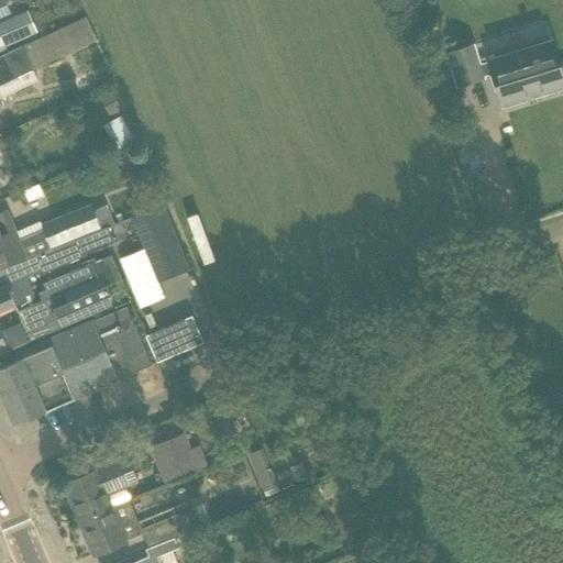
[(0,0),(0,18),(11,14),(4,0),(0,0)]
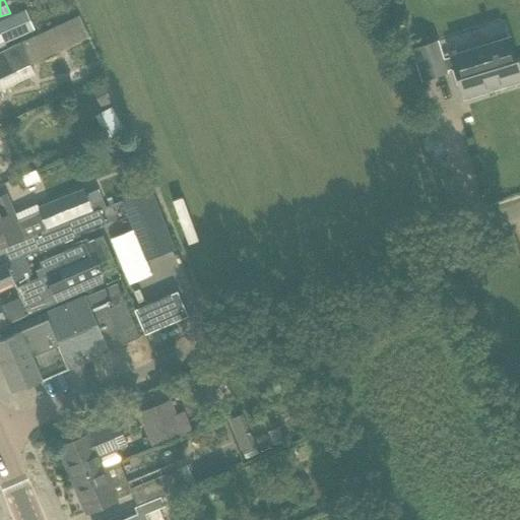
[(25,9),(0,20),(0,44),(34,29),(25,9)]
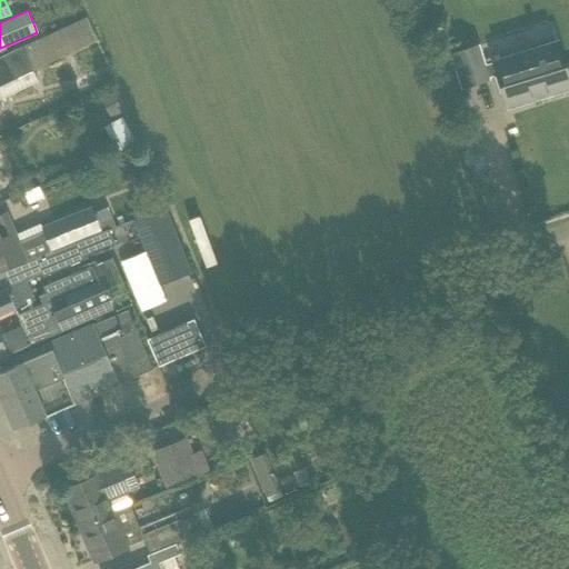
[(0,110),(5,109),(0,100),(0,87),(33,71),(98,40),(87,17),(22,47),(0,57),(0,110)]
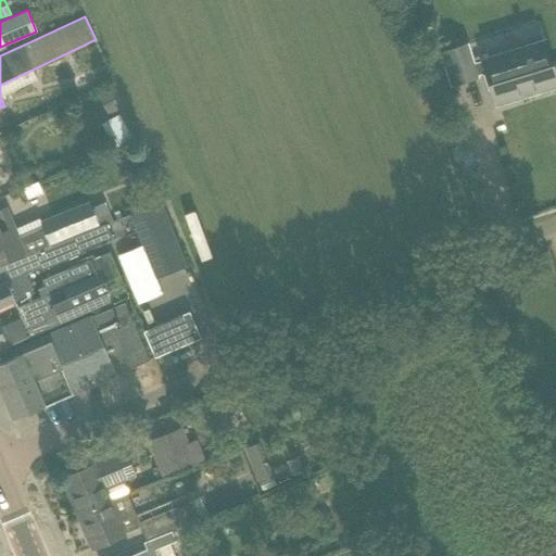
[(541,23),(519,28),(522,41),(545,36),(541,23)]
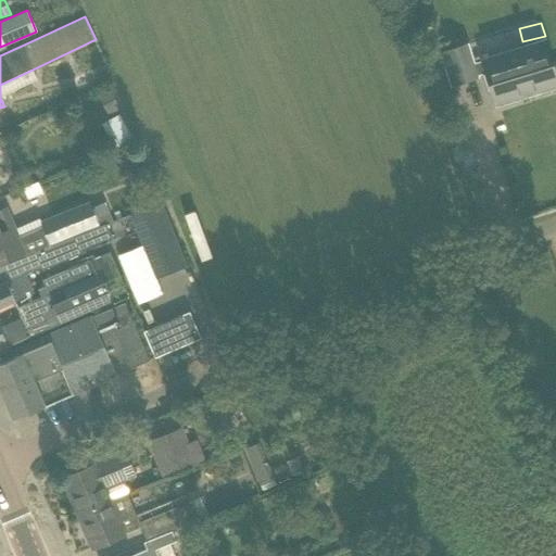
[(488,71),(492,84),(498,104),(555,86),(555,79),(544,41),(471,63),(466,45),(442,52),(452,81),(488,71)]
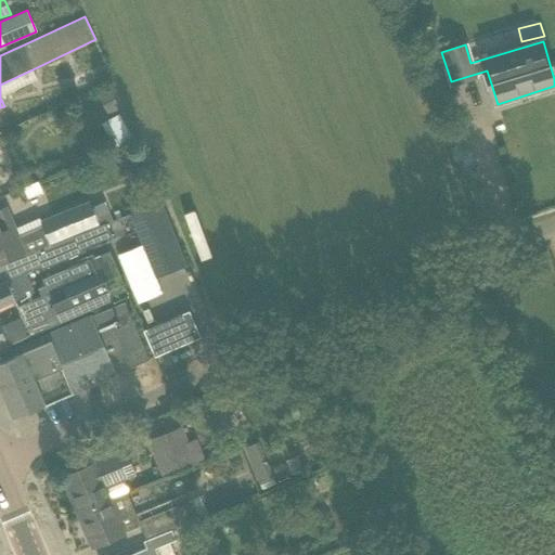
[(108,91),(99,97),(106,113),(116,108),(108,91)]
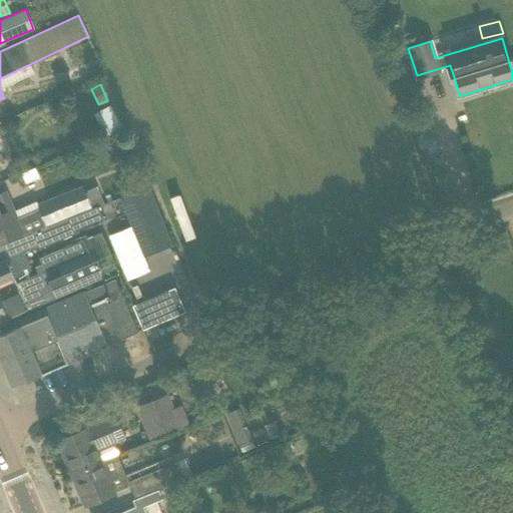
[(108,104),(92,112),(103,134),(119,126),(108,104)]
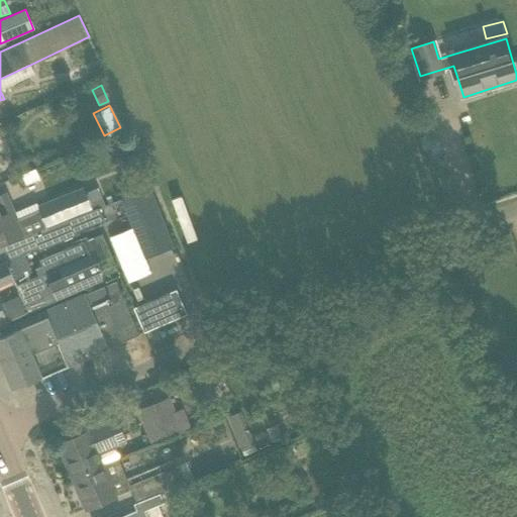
[(35,168),(21,174),(26,185),(39,179),(35,168)]
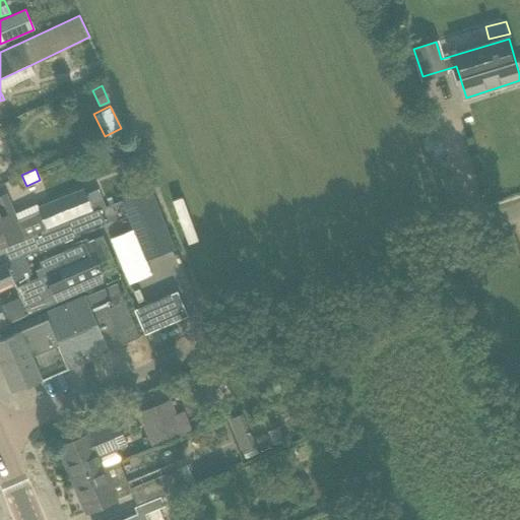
[(40,212),(47,231),(94,211),(106,207),(98,189),(86,194),(83,189),(38,208),(40,212)]
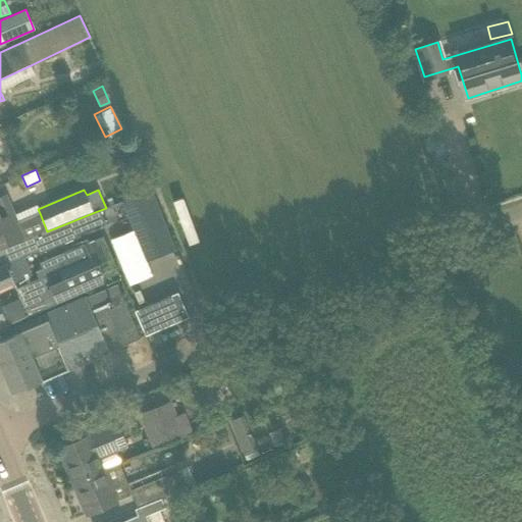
[(123,202),(147,260),(175,249),(152,191),(123,202)]
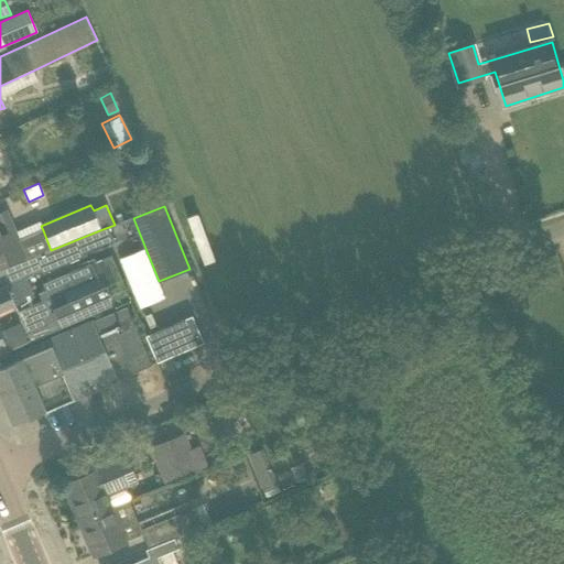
[(24,261),(51,250),(43,230),(17,241),(3,212),(0,213),(0,268),(23,258),(24,261)]
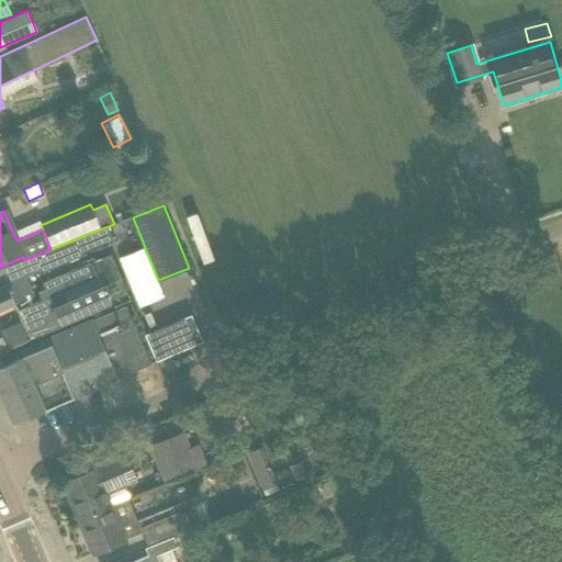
[(0,358),(8,355),(6,349),(128,295),(111,254),(46,281),(43,282),(45,288),(38,290),(43,299),(34,303),(31,296),(34,295),(26,277),(41,270),(43,273),(109,244),(102,228),(51,249),(24,260),(23,257),(0,267),(0,280),(2,287),(0,287),(0,358)]
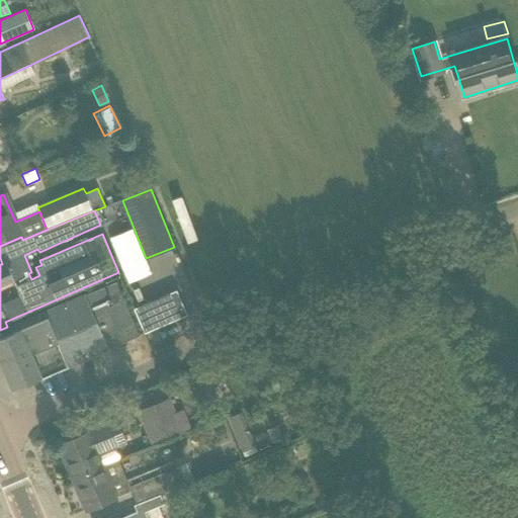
[(0,361),(12,391),(140,336),(115,280),(31,317),(7,327),(0,330),(0,361)]
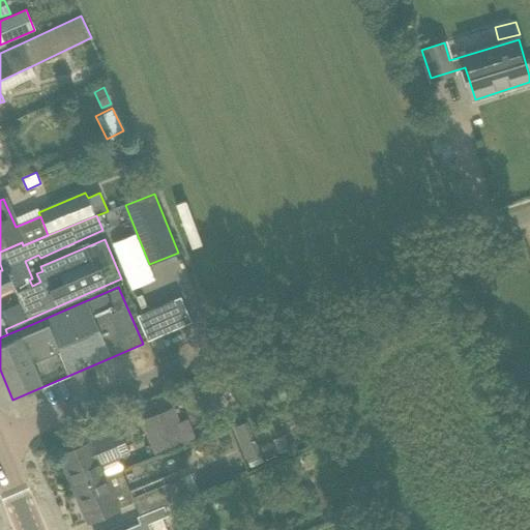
[(180,297),(137,316),(148,341),(192,322),(180,297)]
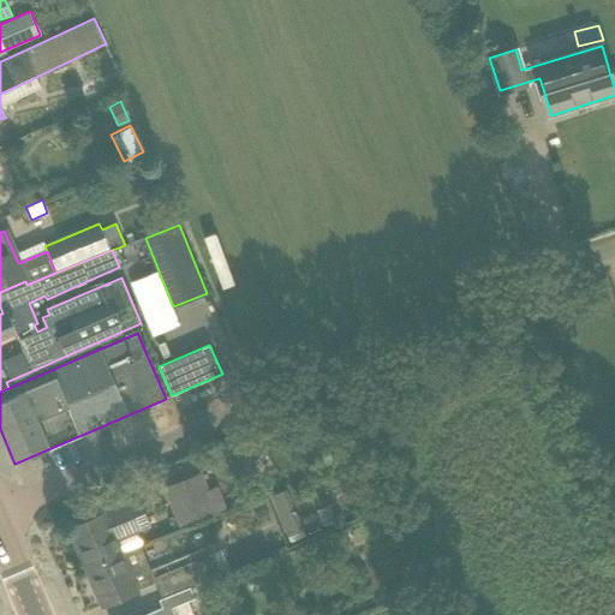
[(255,473),(243,445),(224,453),(236,482),(255,473)]
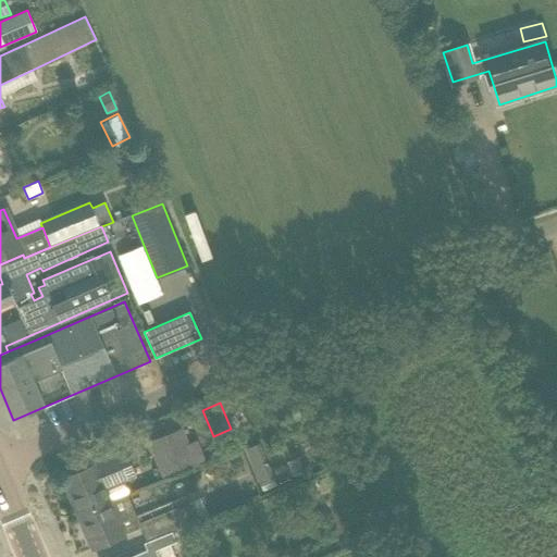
[(182,431),(152,443),(160,463),(166,478),(197,466),(190,450),(182,431)]
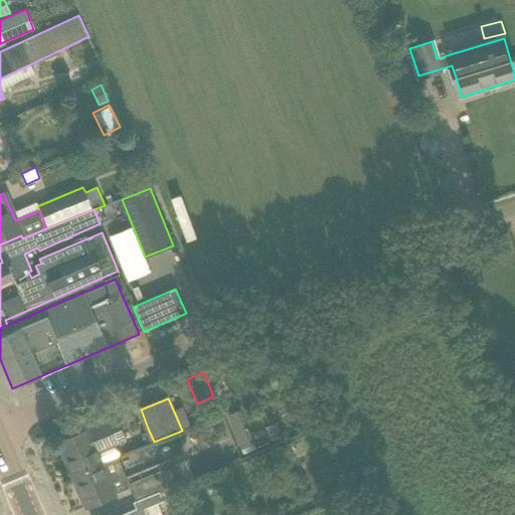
[(120,455),(115,444),(124,440),(116,418),(57,443),(71,475),(120,455)]
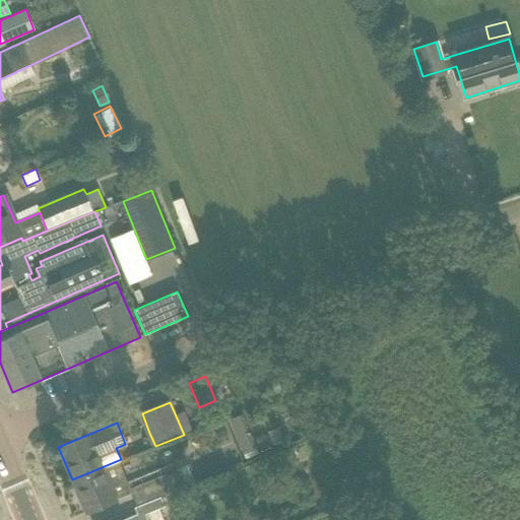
[(249,431),(237,437),(246,459),(258,454),(249,431)]
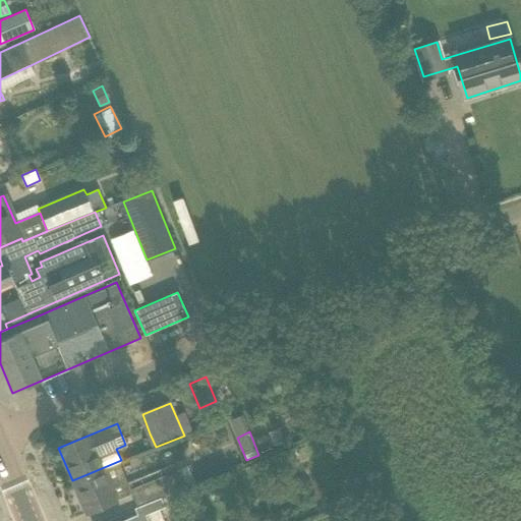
[(117,501),(117,500),(131,494),(136,507),(183,487),(177,472),(168,476),(167,474),(130,488),(119,463),(122,462),(121,460),(72,480),(85,513),(117,501)]
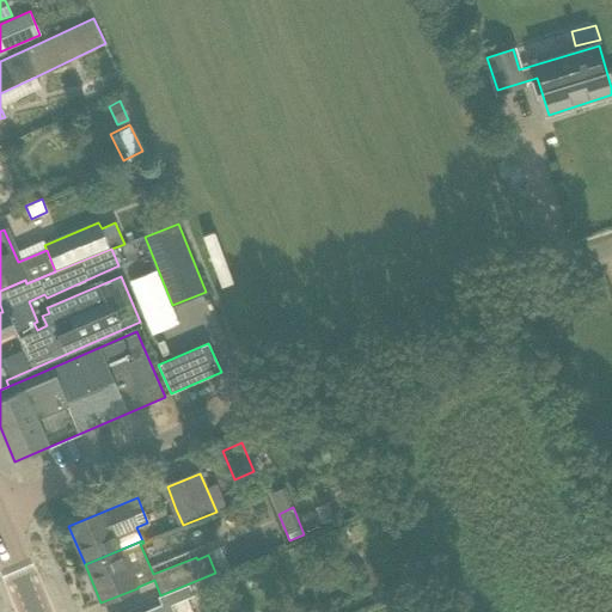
[(141,611),(171,611),(170,606),(194,597),(189,585),(159,598),(161,604),(141,611)]
